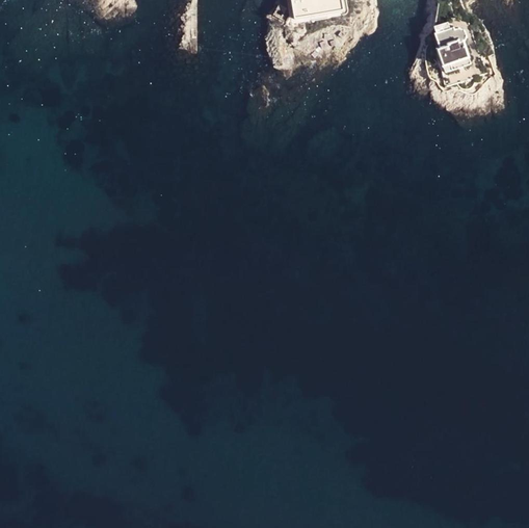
[(290,0),(293,18),(341,9),(340,0),(290,0)]
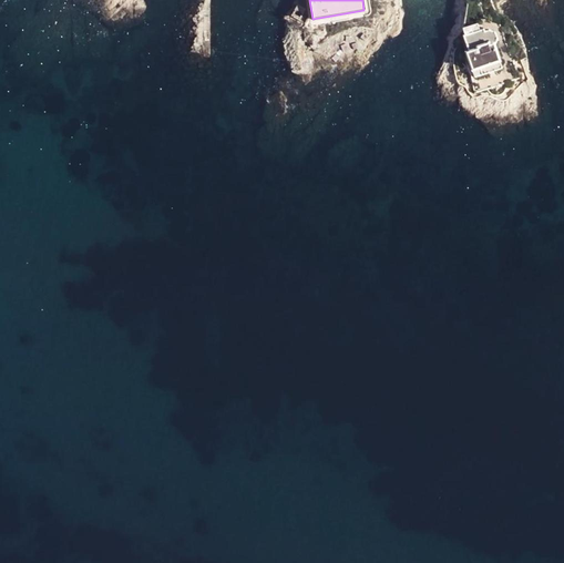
[(303,7),(295,2),(288,14),(297,19),(303,7)]
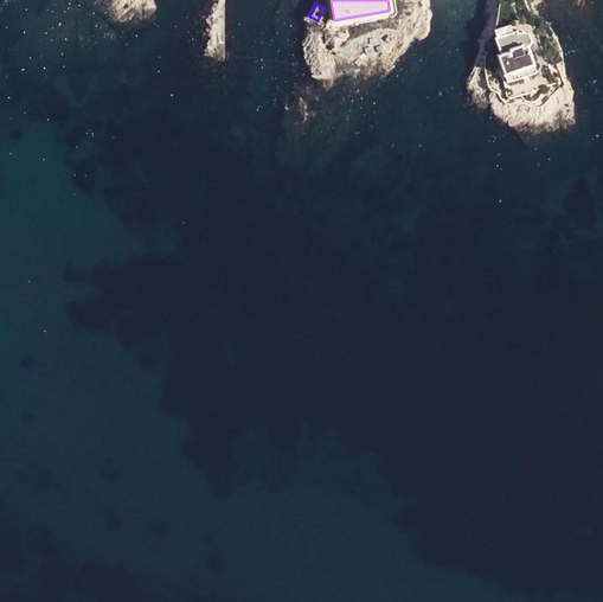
[(501,25),(492,29),(495,36),(504,32),(501,25)]
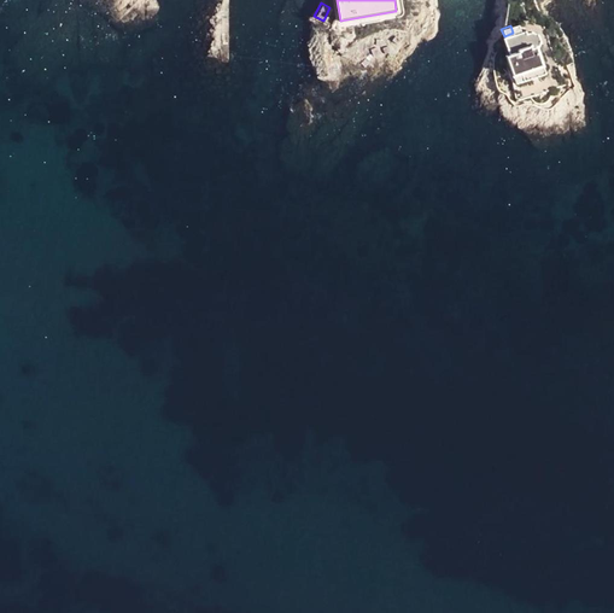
[(504,36),(502,36),(508,54),(506,56),(512,71),(513,75),(542,65),(536,47),(539,40),(537,33),(530,30),(525,31),(525,29),(518,31),(513,33),(504,36)]
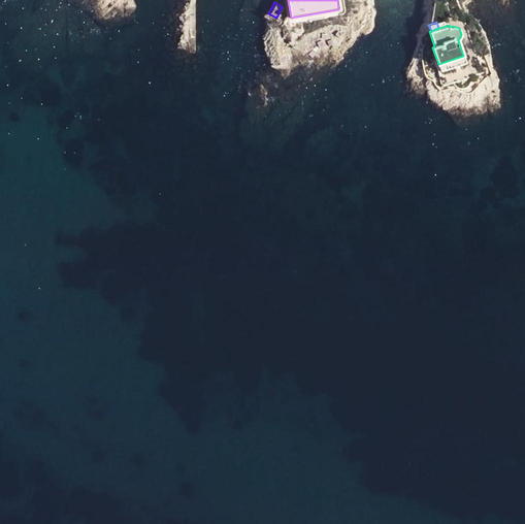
[(465,61),(463,56),(438,64),(439,70),(465,61)]
